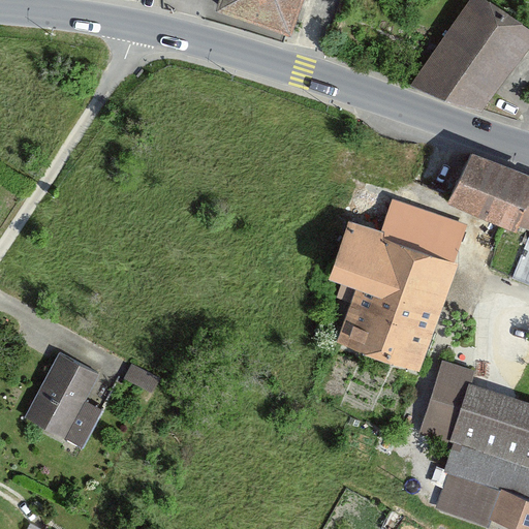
[(219,0),(218,7),(290,32),(301,0),(219,0)]
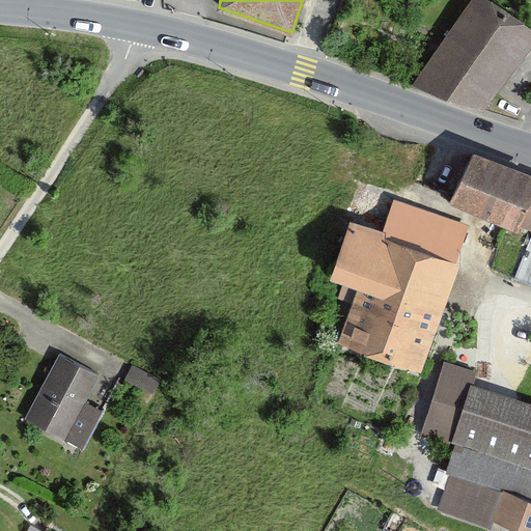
[(472,0),(413,86),(484,112),(530,48),(530,29),(487,0),(472,0)]
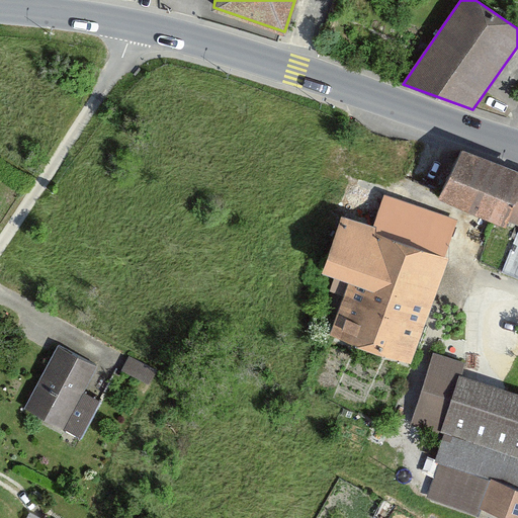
[(506,218),(517,189),(517,177),(458,153),(440,196),(504,223),(506,218)]
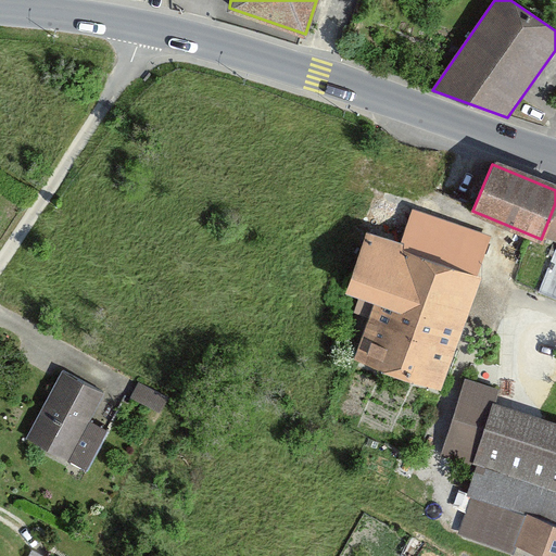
[(555,203),(543,234),(555,239),(555,250),(539,290),(555,297),(555,203)]
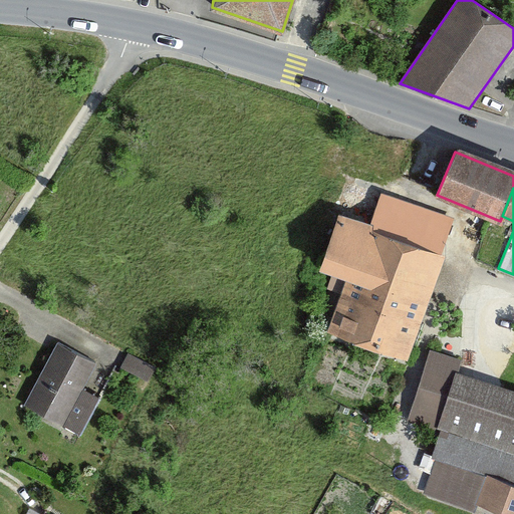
[(382,192),(370,225),(440,250),(452,217),(382,192)]
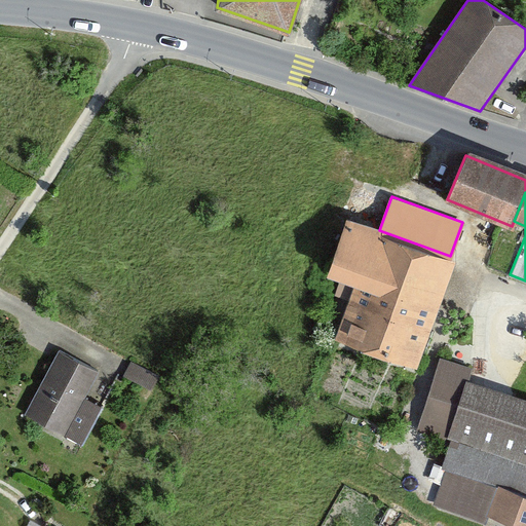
[(336,337),(412,364),(450,256),(379,230),(346,218),(327,271),(355,282),(336,337)]
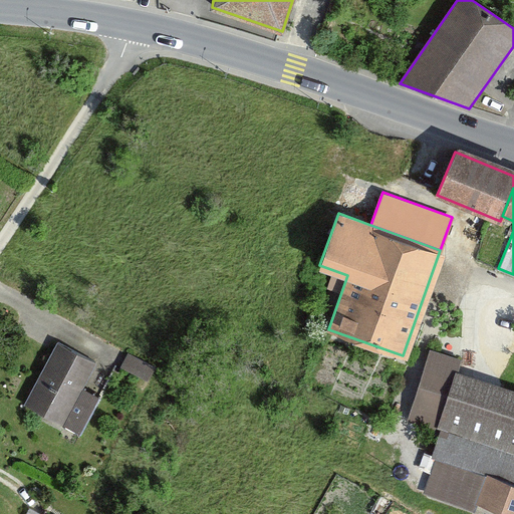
[(57,342),(25,403),(80,432),(98,398),(79,388),(94,361),(57,342)]
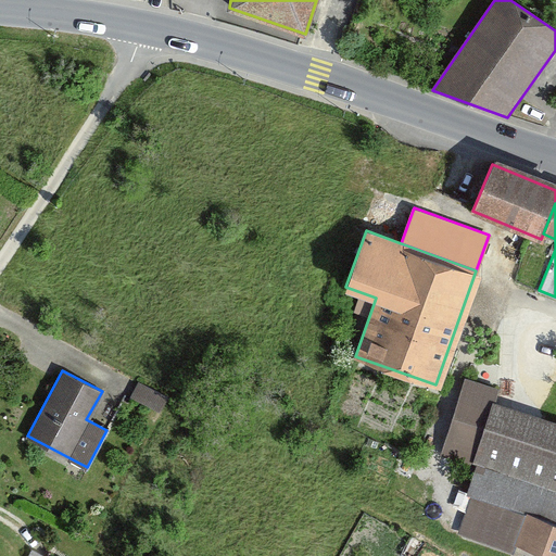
[(500,390),(465,379),(441,454),(476,465),(495,403),(500,390)]
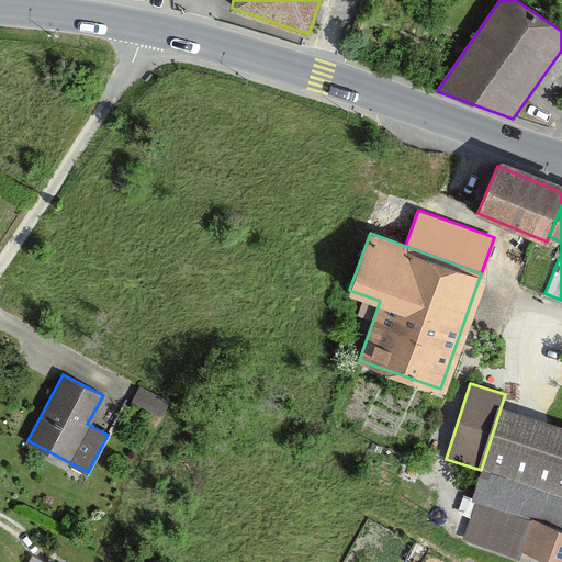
[(168,401),(139,388),(132,402),(161,416),(168,401)]
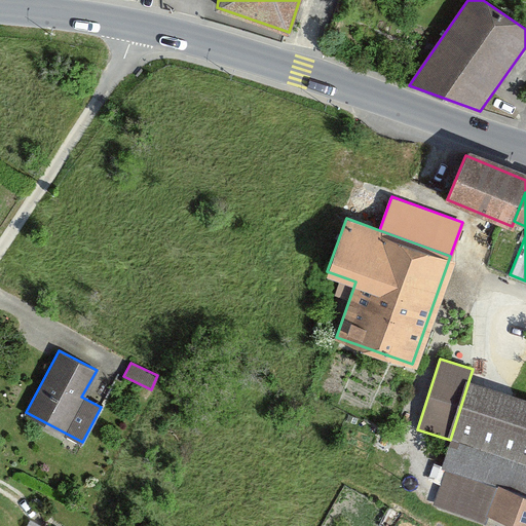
[(525,399),(468,381),(450,440),(442,465),(447,467),(436,503),(484,519),(486,513),(525,525),(525,399)]
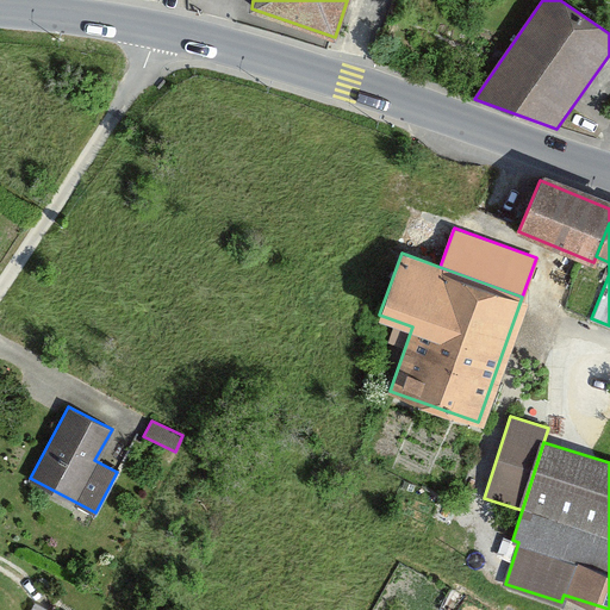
All buildings are outlined.
